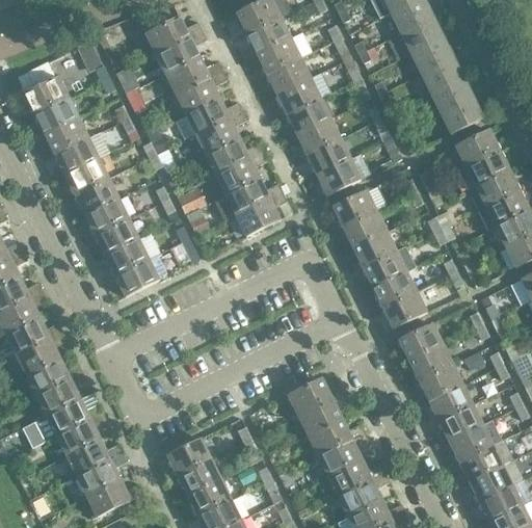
[(281,17),(271,0),(260,0),(236,11),(246,33),(281,17)]
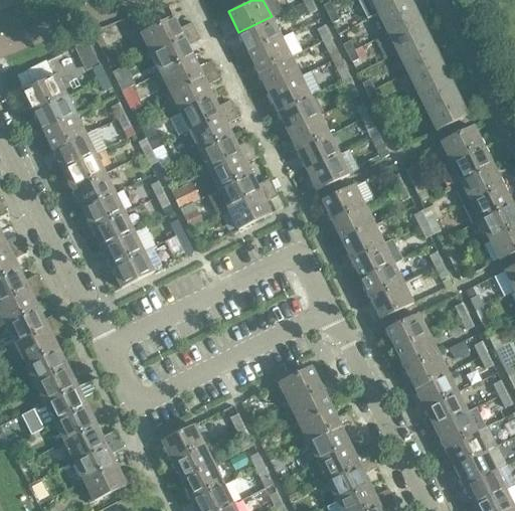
[(317,8),(313,0),(303,0),(309,12),(317,8)]
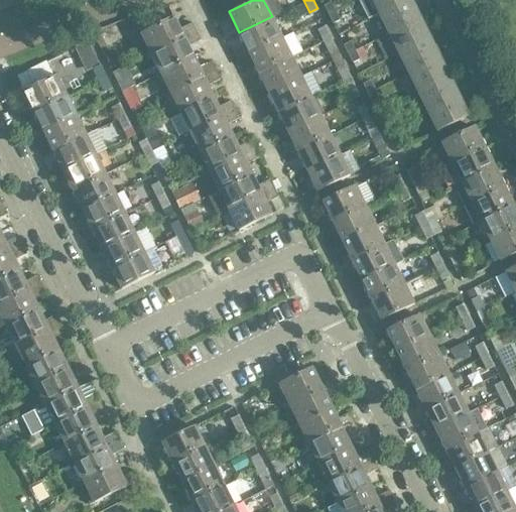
[(336,8),(332,0),(329,0),(324,3),(329,12),(336,8)]
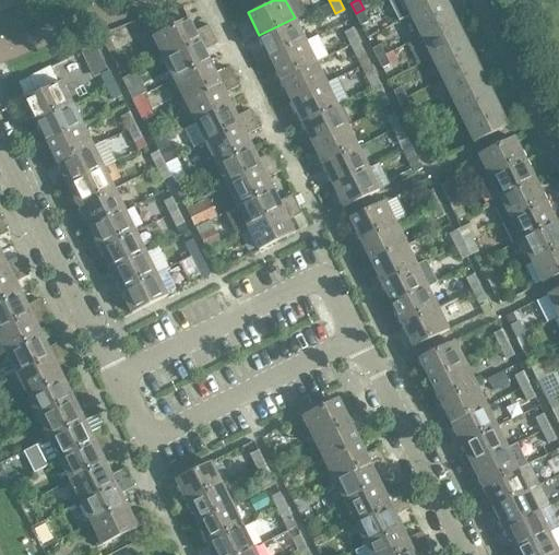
[(404,0),(411,12),(435,0),(404,0)]
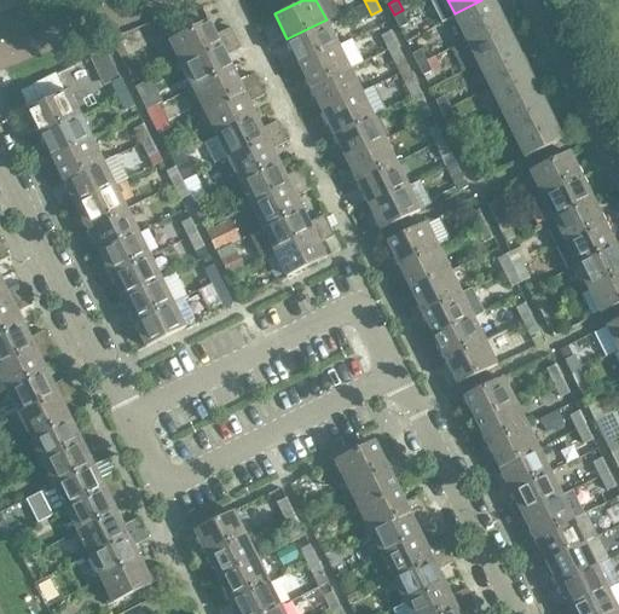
[(504,18),(495,0),(481,0),(455,13),(466,38),(504,18)]
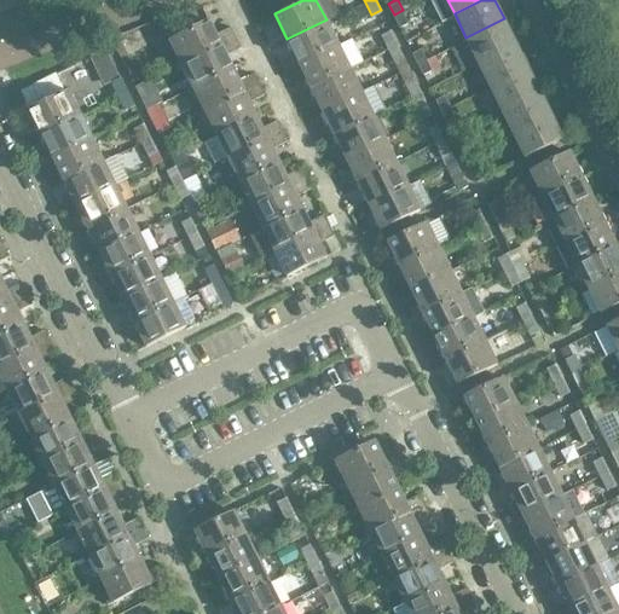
[(408,21),(403,10),(394,15),(399,25),(408,21)]
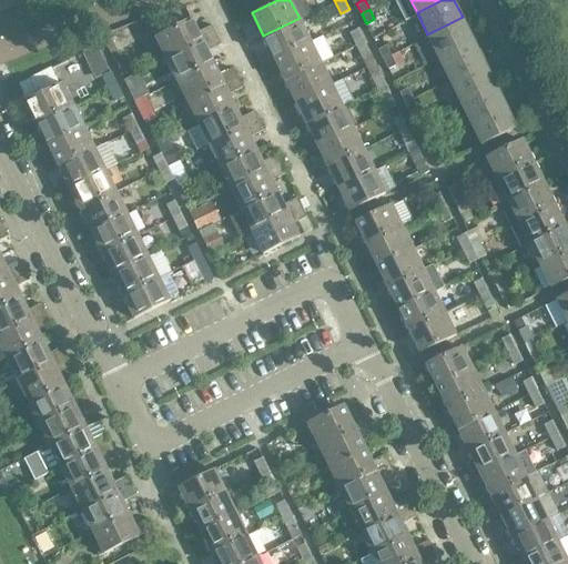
[(166,57),(216,32),(212,22),(203,27),(205,29),(203,33),(200,34),(191,17),(155,34),(166,57)]
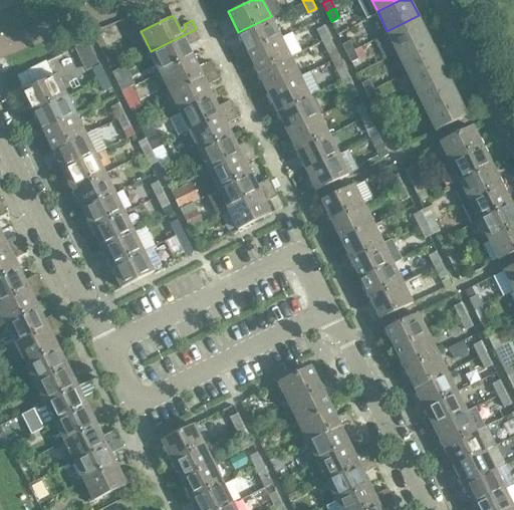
[(428,34),(419,15),(387,31),(397,50),(428,34)]
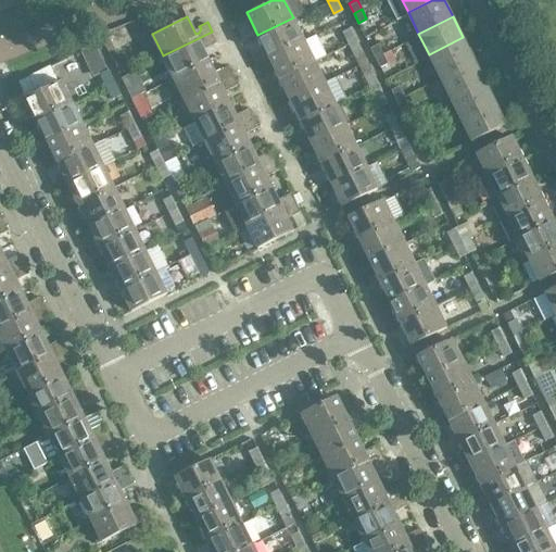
[(303,38),(293,17),(257,35),(268,55),(303,38)]
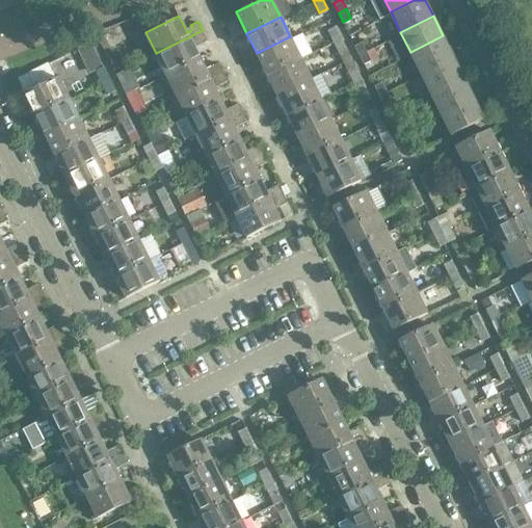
[(341,36),(335,24),(327,28),(334,41),(341,36)]
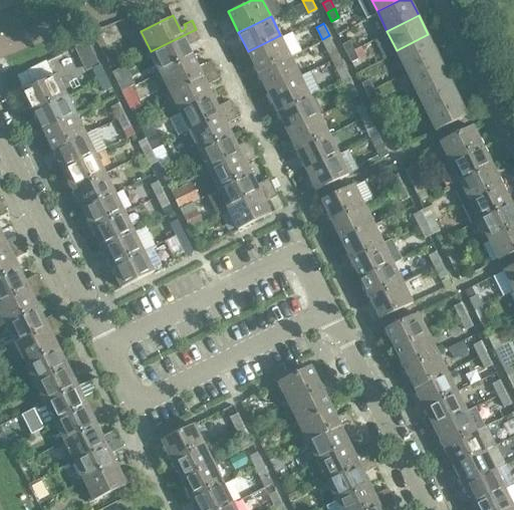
[(193,54),(185,39),(188,37),(192,38),(193,41),(200,37),(196,29),(151,51),(160,70),(193,54)]
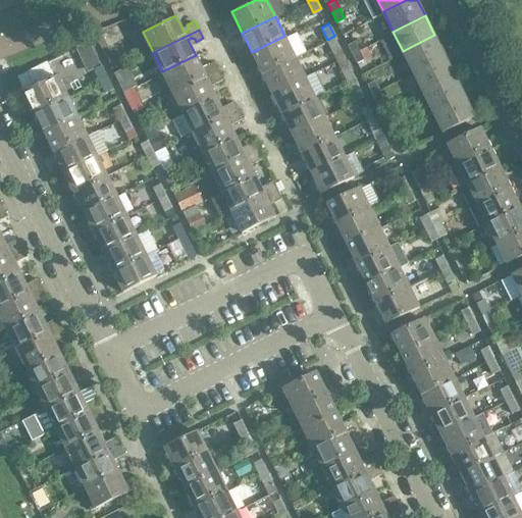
[(445,55),(434,35),(403,51),(413,70),(445,55)]
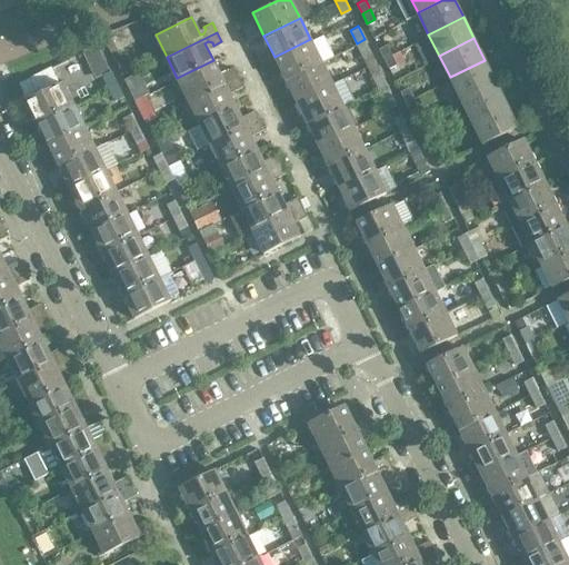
[(321,60),(310,39),(275,57),(286,78),(321,60)]
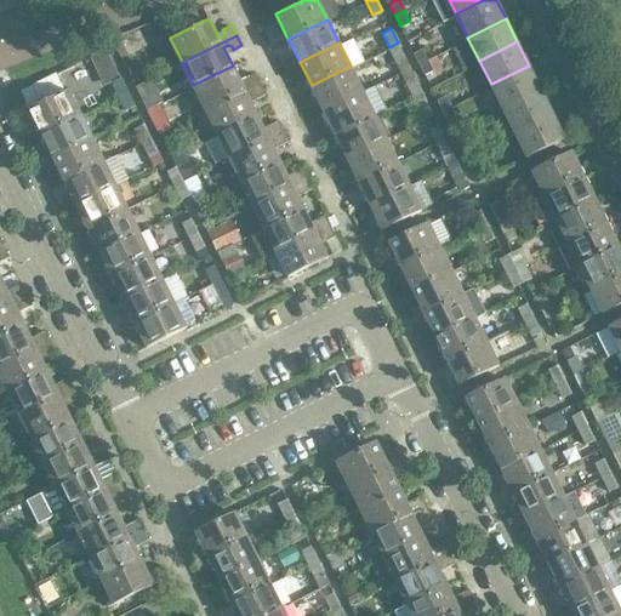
[(405,57),(398,43),(389,47),(397,62),(405,57)]
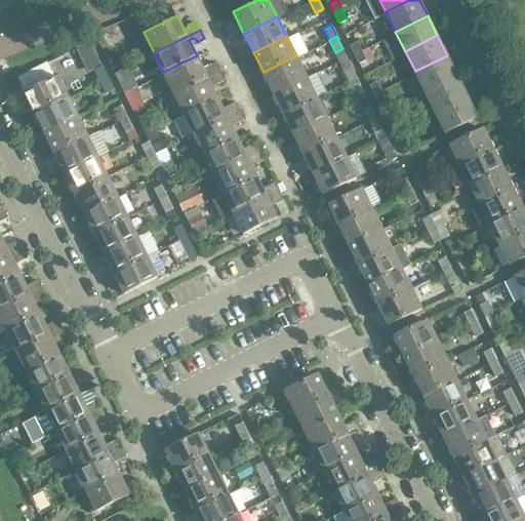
[(361,48),(357,39),(349,43),(354,52),(361,48)]
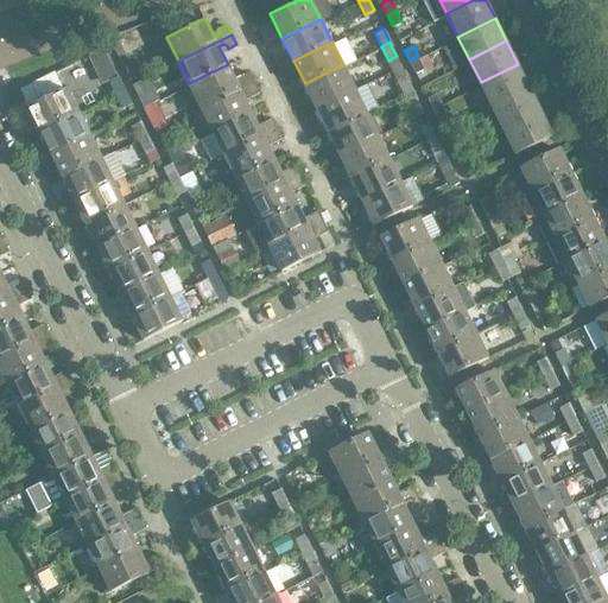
[(423,67),(418,56),(410,61),(415,71),(423,67)]
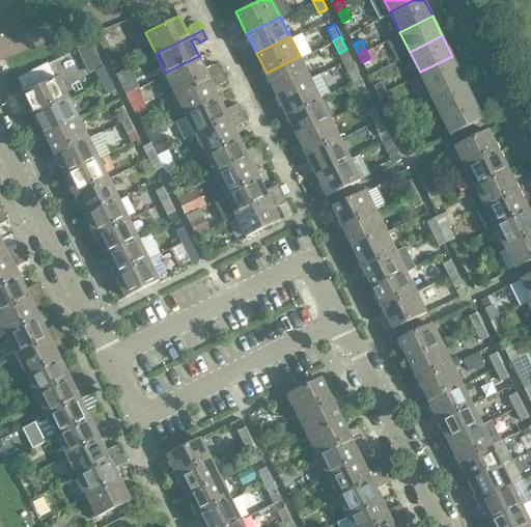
[(175,93),(222,70),(218,60),(210,64),(212,66),(210,71),(206,73),(199,56),(165,73),(175,93)]
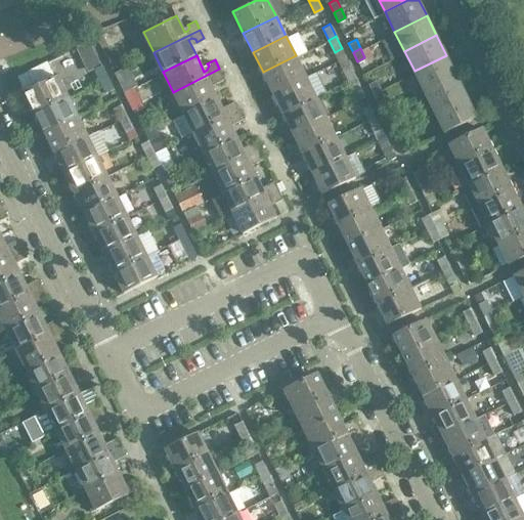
[(306,76),(296,55),(263,72),(272,92),(306,76)]
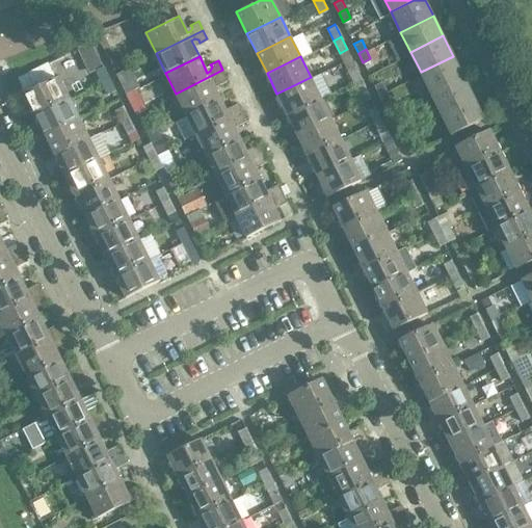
[(462,76),(453,56),(421,72),(430,93),(462,76)]
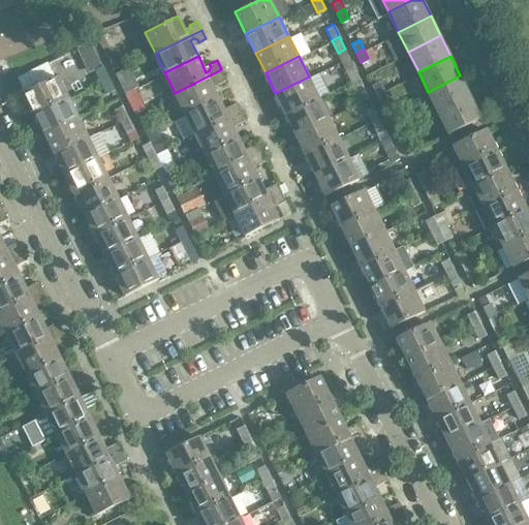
[(109,75),(102,63),(95,67),(101,80),(109,75)]
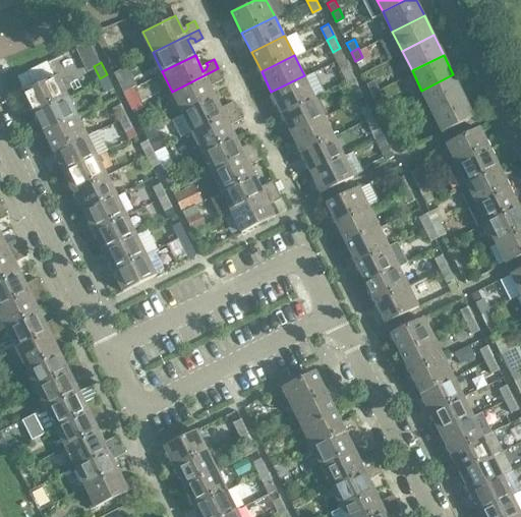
[(353,75),(347,63),(340,66),(346,78),(353,75)]
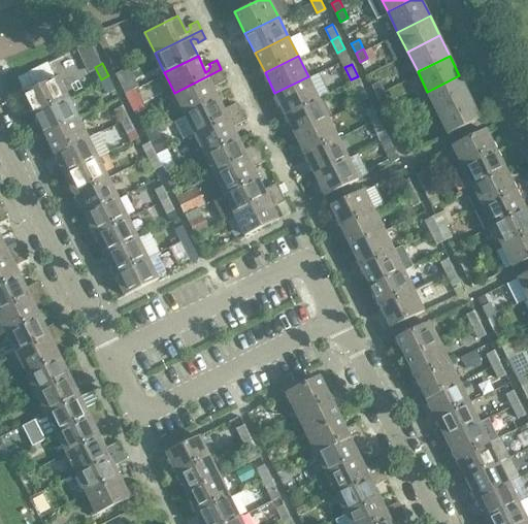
[(218,96),(209,80),(212,78),(217,79),(218,83),(225,78),(221,69),(174,93),(185,112),(218,96)]
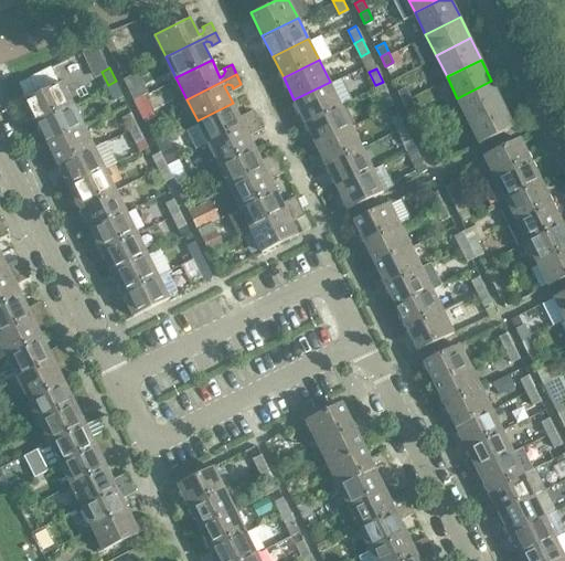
[(73,103),(62,81),(25,98),(36,120),(73,103)]
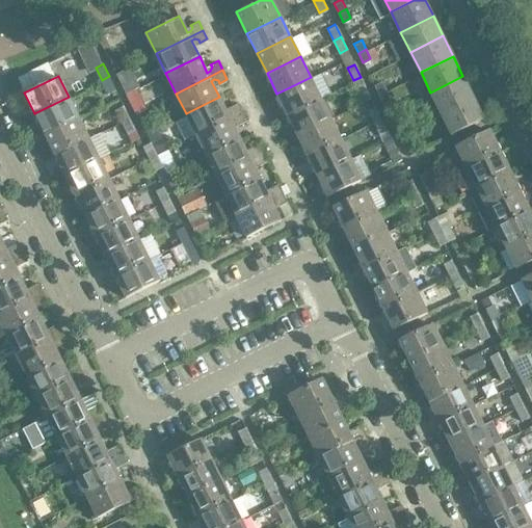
[(115,88),(109,76),(102,80),(108,93),(115,88)]
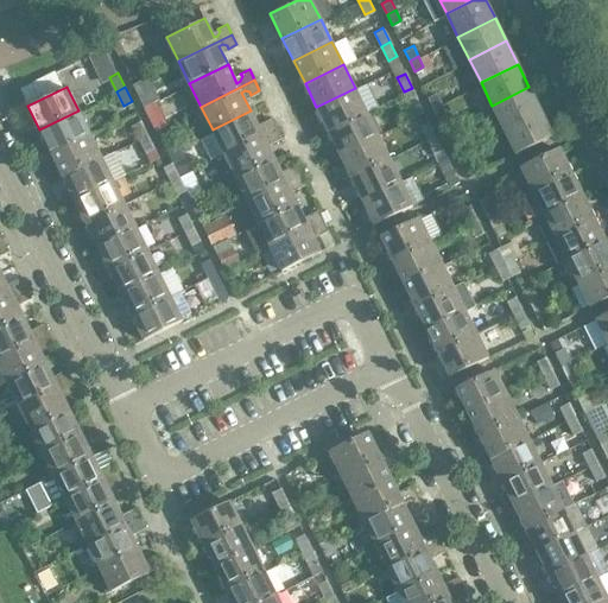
[(540,109),(529,87),(492,106),(504,128),(540,109)]
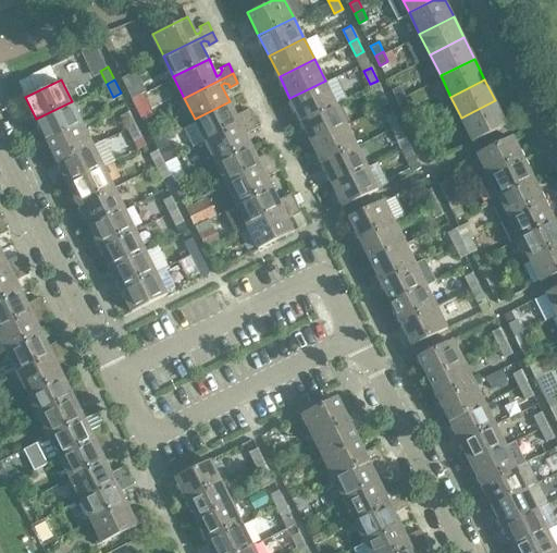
[(335,101),(325,81),(289,98),(300,119),(335,101)]
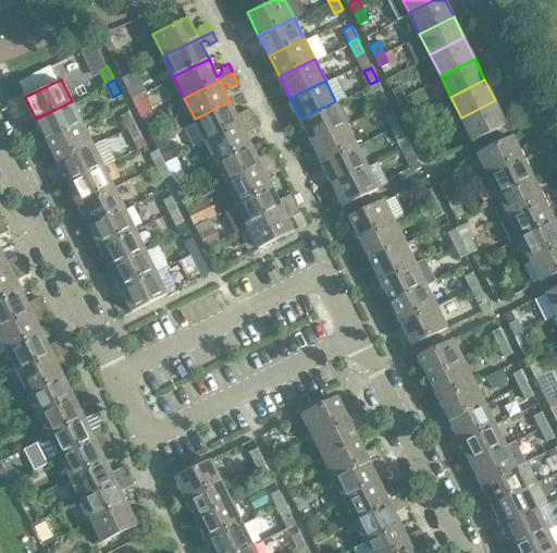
[(384,94),(378,81),(370,84),(376,97),(384,94)]
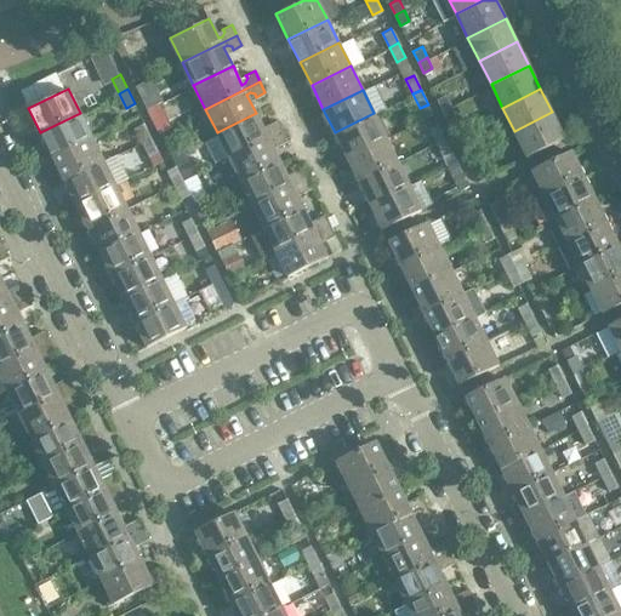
[(450,104),(445,93),(437,97),(442,108),(450,104)]
